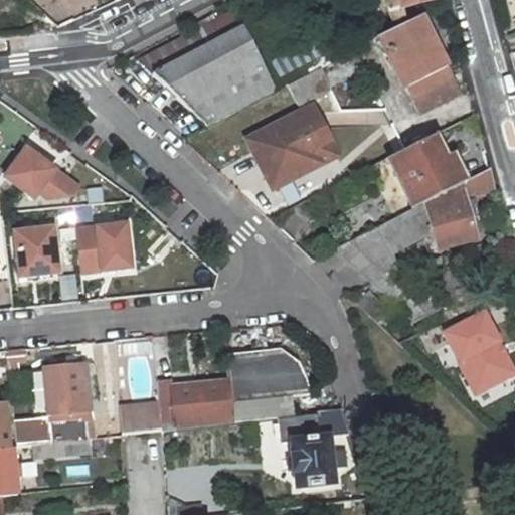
[(420,12),(417,1),(422,0),(382,0),(388,22),(420,12)]
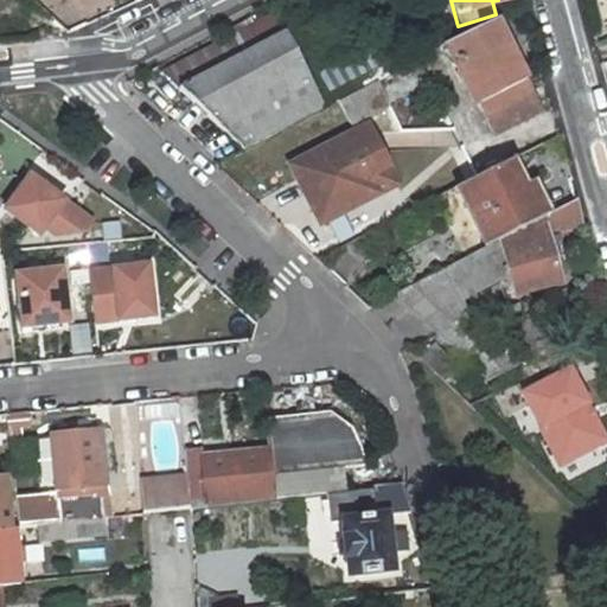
[(178,83),(283,29),(274,10),(161,68),(178,83)]
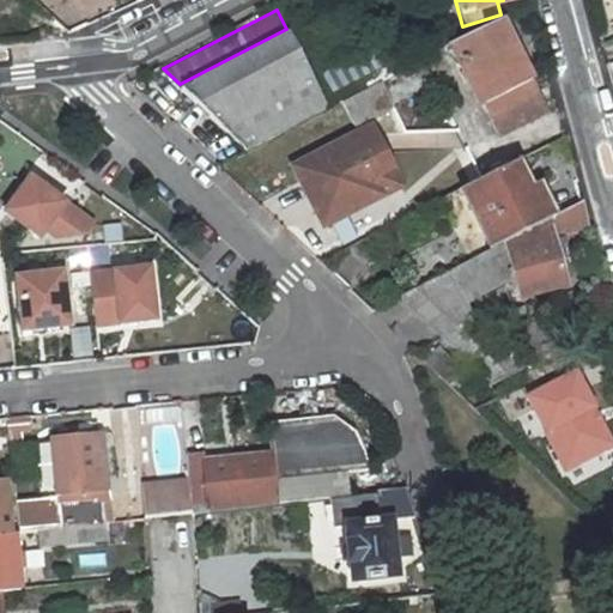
[(544,109),(499,20),(454,44),(498,133),(544,109)]
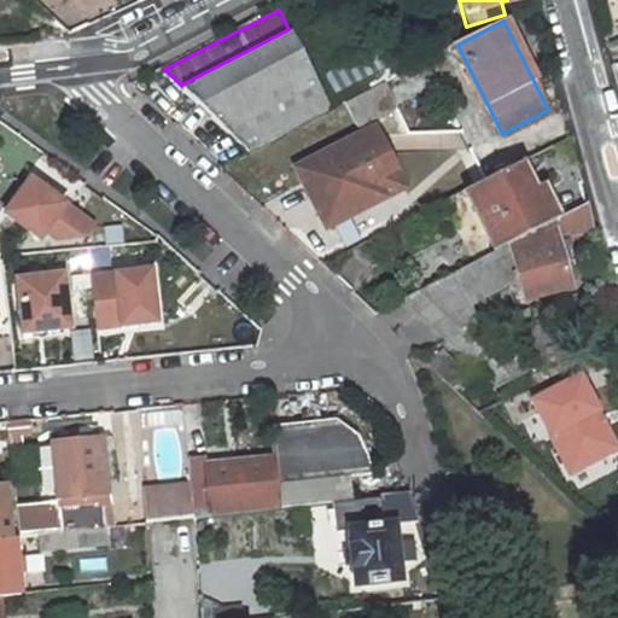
[(181,85),(249,149),(330,108),(289,29),(181,85)]
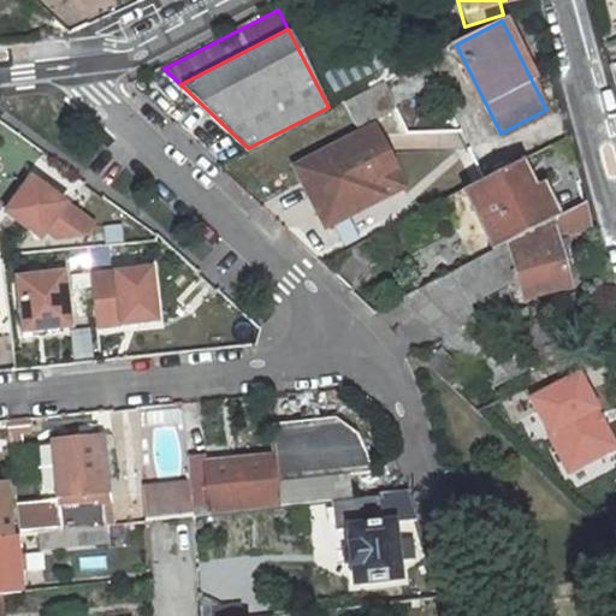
[(343,100),(381,81),(396,75),(389,60),(335,87),(341,101),(343,100)]
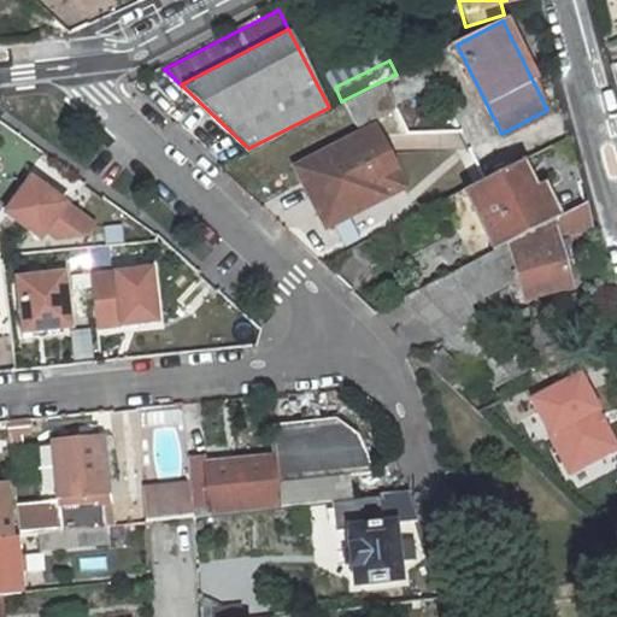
[(344,100),(356,124),(394,105),(382,81),(344,100)]
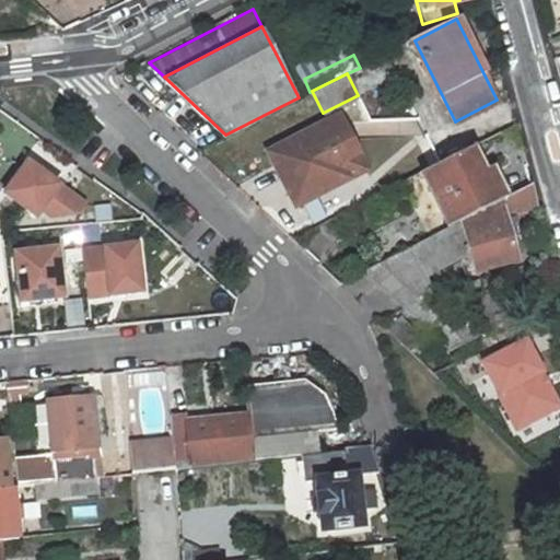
[(267,150),(294,203),(347,176),(338,159),(356,150),(337,114),(267,150)]
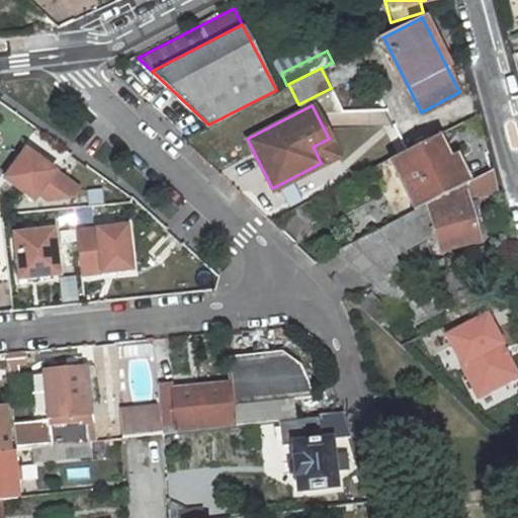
[(443,164),(430,137),(392,156),(409,187),(403,189),(413,208),(425,203),(454,187),(443,164)]
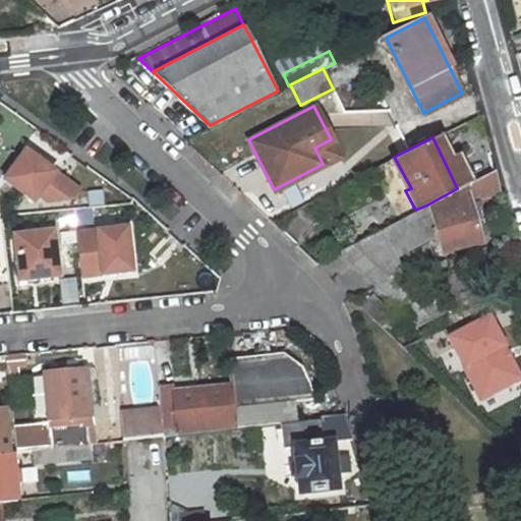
[(331,139),(314,148),(323,164),(339,156),(331,139)]
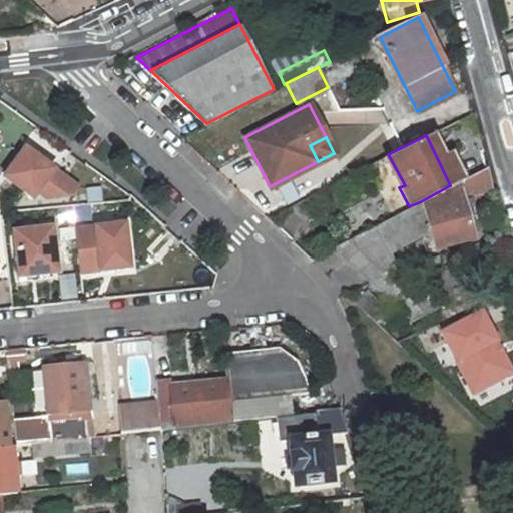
[(76,185),(24,147),(3,176),(32,197),(37,190),(46,197),(71,193),(76,185)]
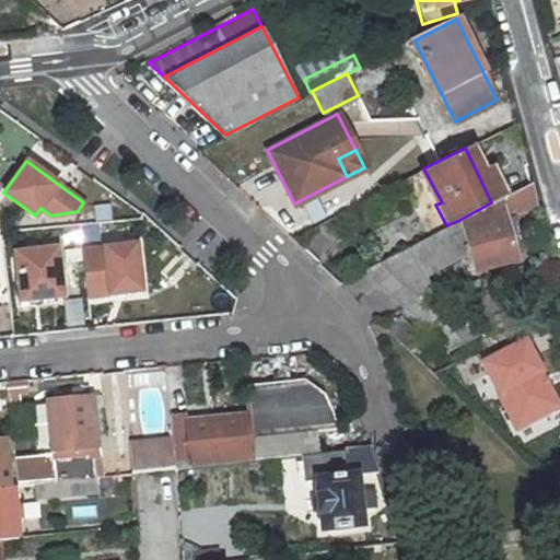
[(423,168),(413,174),(441,229),(446,225),(435,205),(442,202),(423,168)]
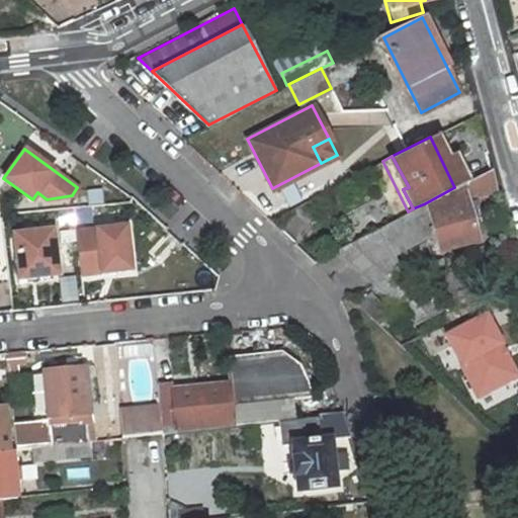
[(443,164),(454,187),(462,183),(450,160),(443,164)]
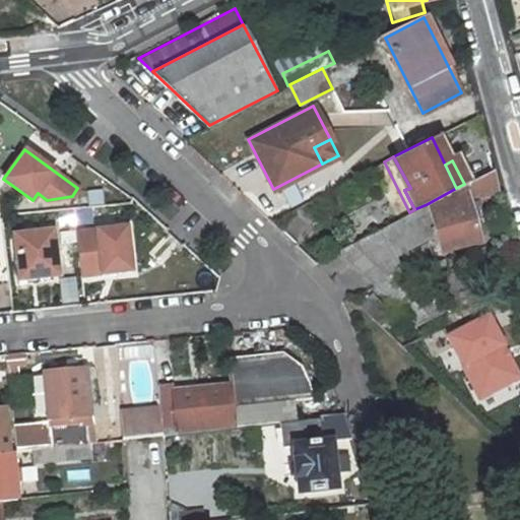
[(464,184),(456,188),(427,204),(440,254),(477,244),(467,201),(498,192),(492,170),(464,184)]
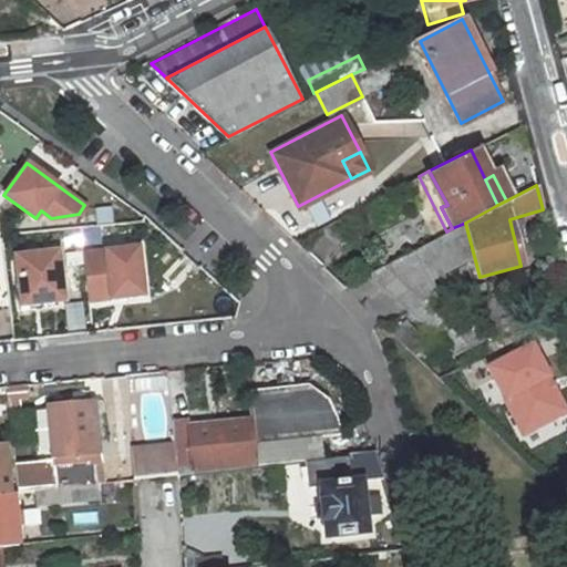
[(142,292),(136,245),(82,251),(86,299),(142,292)]
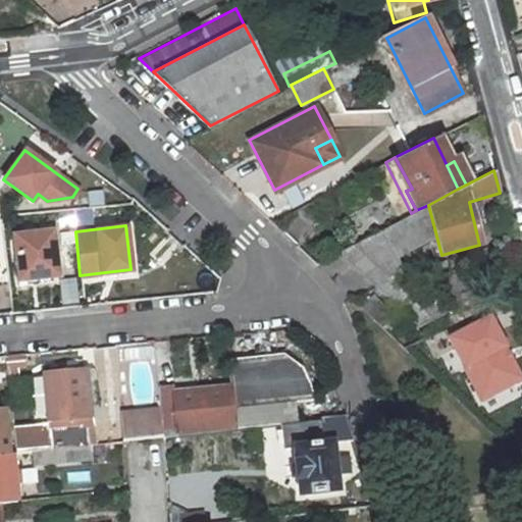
[(12,233),(17,279),(25,278),(51,276),(58,275),(53,229),(12,233)]
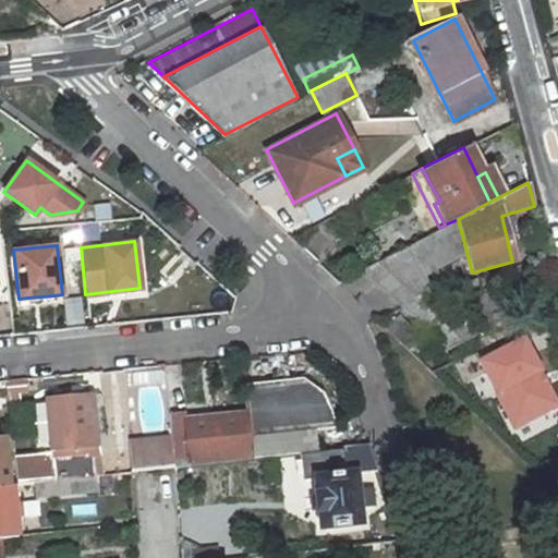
[(360,269),(441,344),(461,336),(403,246),(360,269)]
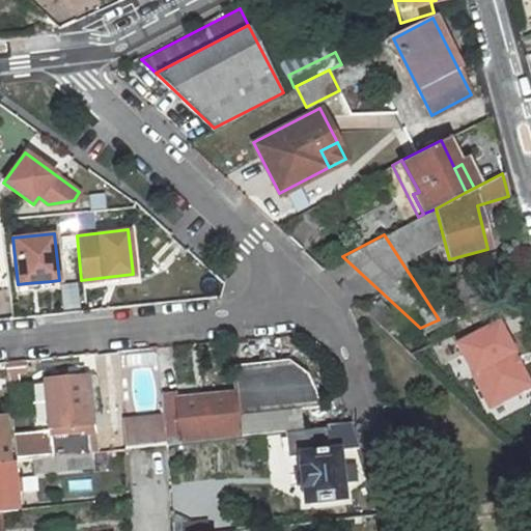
[(486,402),(523,384),(506,351),(510,348),(494,317),(453,339),(486,402)]
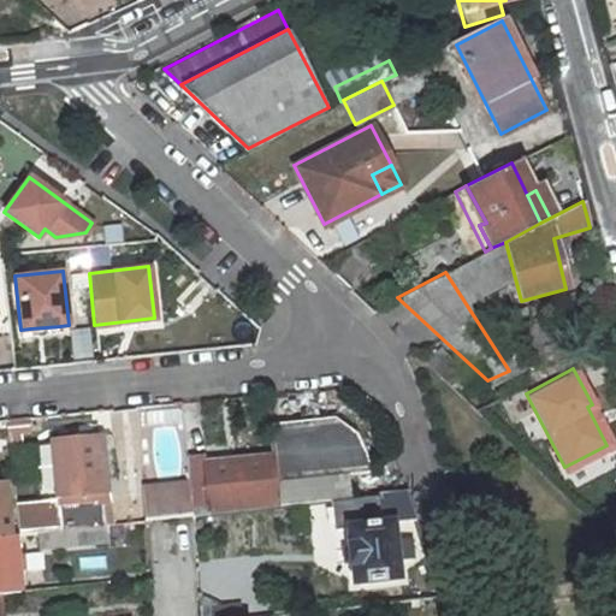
[(587,407),(606,445),(612,442),(592,404),(587,407)]
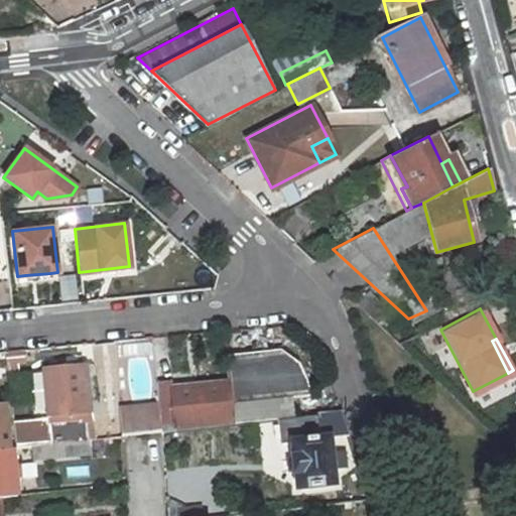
[(123,340),(121,349),(145,355),(148,346),(123,340)]
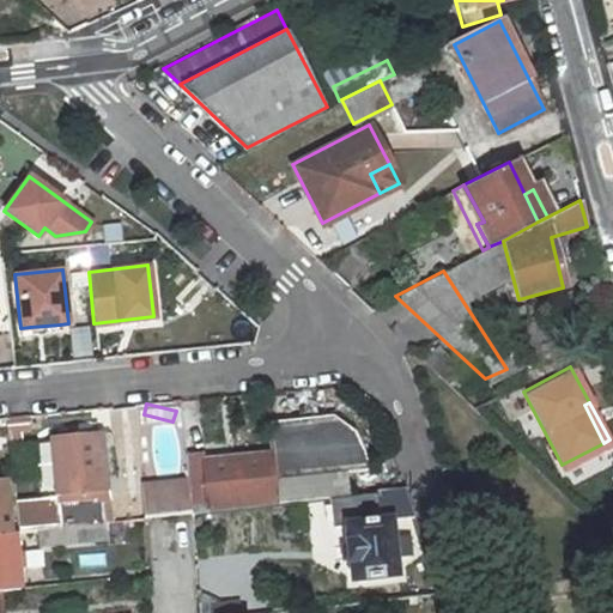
[(343,468),(365,467),(359,444),(351,429),(328,411),(263,419),(272,479),(343,468)]
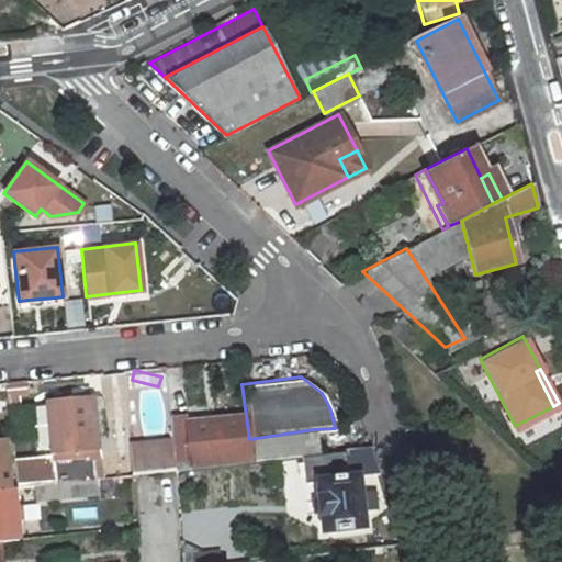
[(74,480),(94,479),(92,458),(98,457),(90,396),(45,402),(52,457),(13,461),(17,486),(34,484),(74,480)]
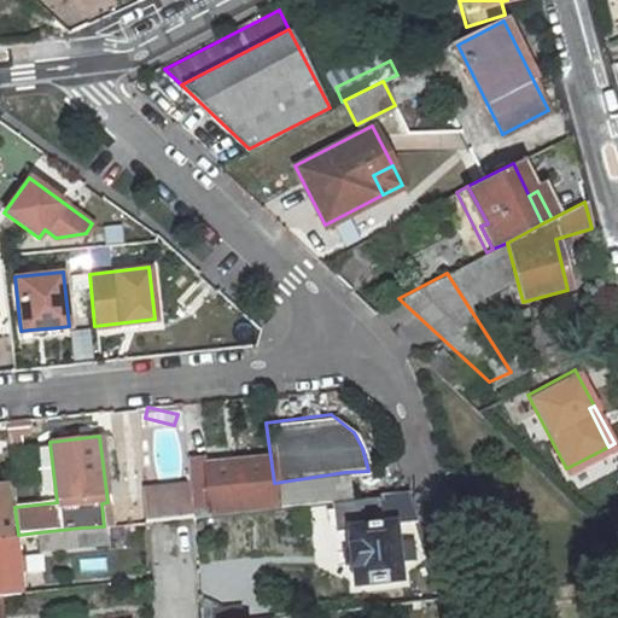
[(274,506),(266,456),(187,465),(193,516),(274,506)]
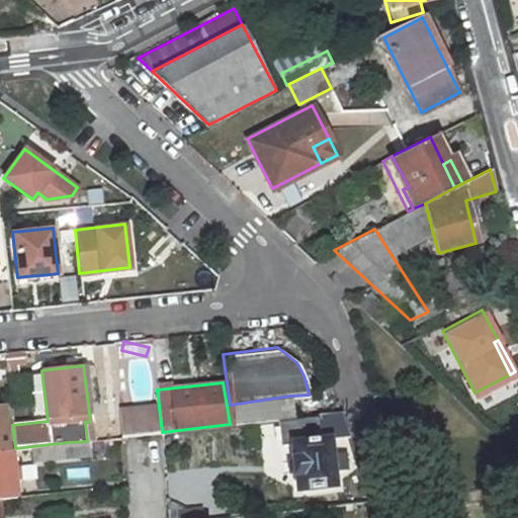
[(291,417),(289,396),(230,405),(232,425),(278,419),(291,417)]
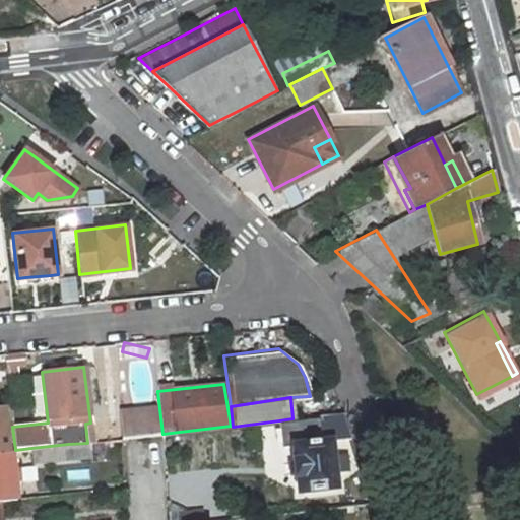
[(124,439),(163,434),(161,429),(159,406),(122,412),(124,439)]
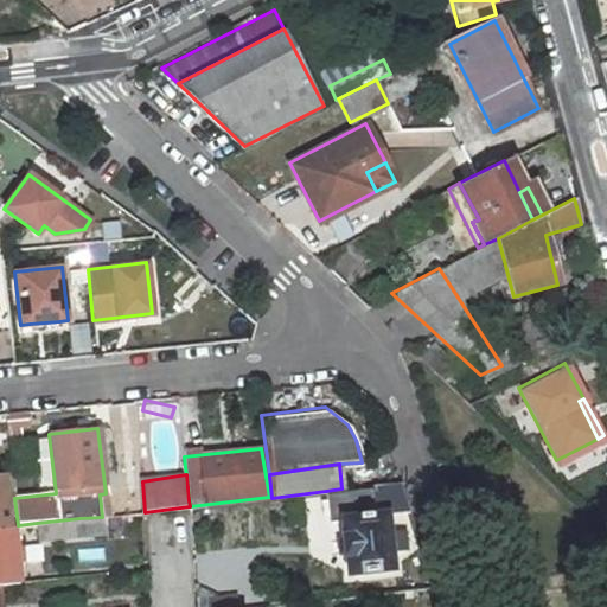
[(342,489),(326,491),(328,519),(340,519),(343,540),(336,540),(338,554),(345,553),(346,574),(389,569),(388,551),(406,550),(403,530),(385,531),(384,515),(407,512),(397,483),(350,489),(342,489)]
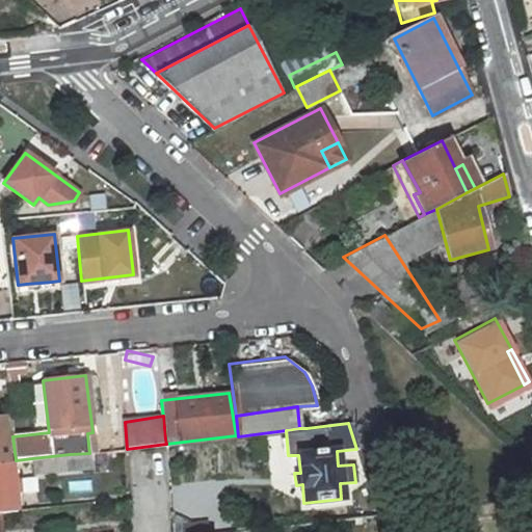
[(71,466),(70,454),(32,458),(33,470),(71,466)]
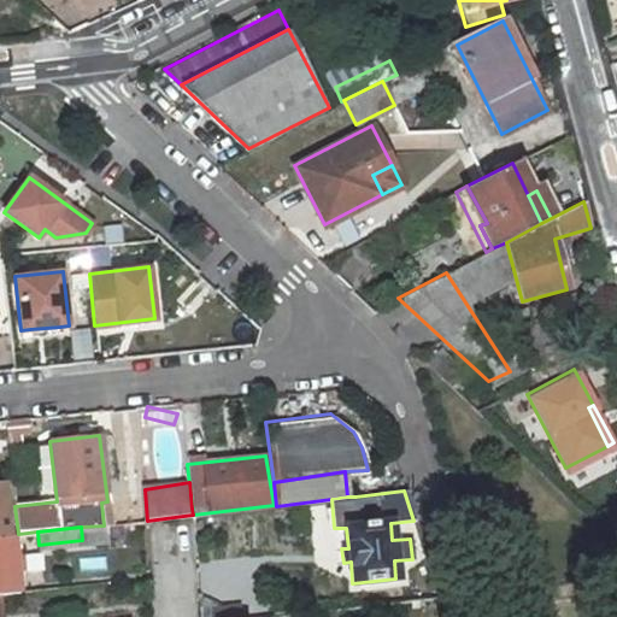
[(0,593),(18,592),(12,534),(0,535),(0,593)]
